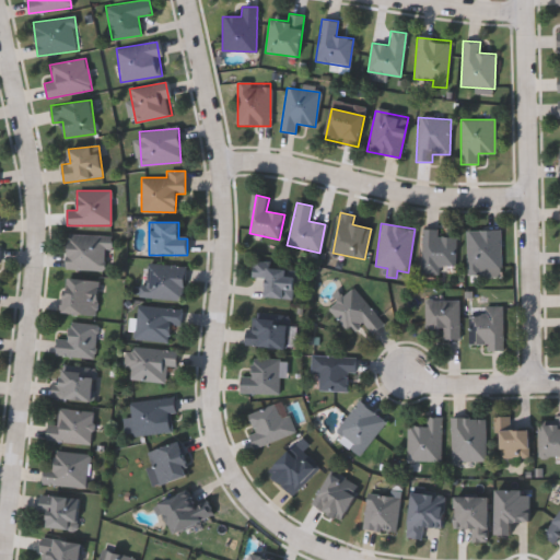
[(456,236),(455,266),(439,266),(439,275),(421,273),(422,230),(438,230),(438,236),(456,236)]
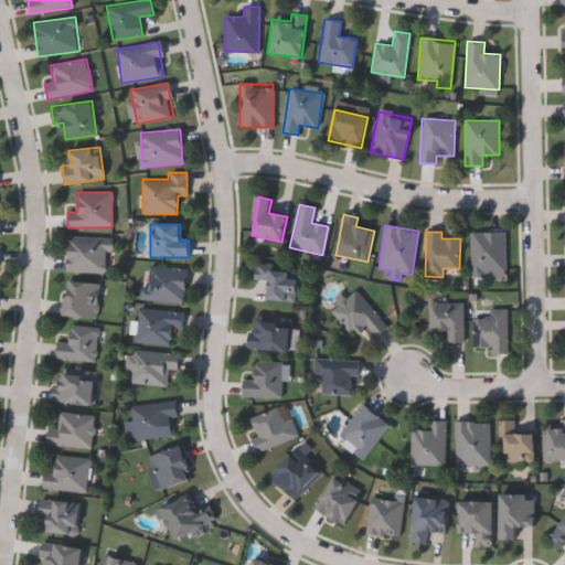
[(470,233),(505,233),(505,278),(470,278),(470,233)]
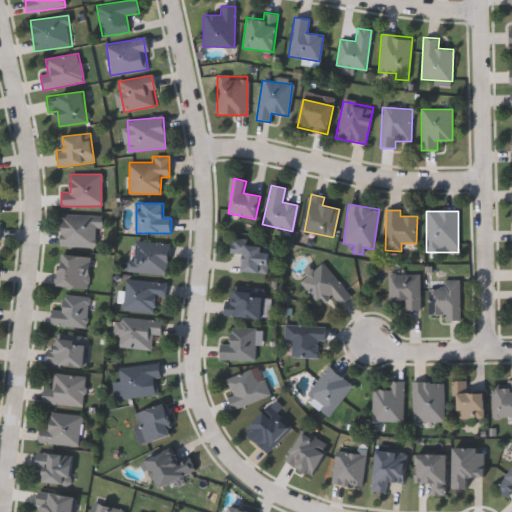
[(62,214),(102,216),(102,229),(97,228),(96,247),(60,246),(62,214)]
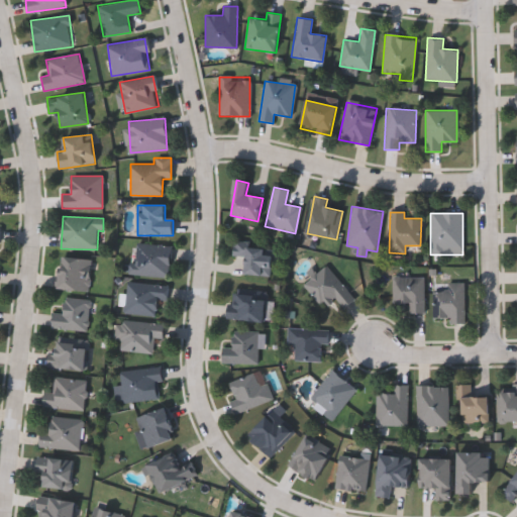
[(244,274),(245,256),(231,255),(232,242),(273,245),(271,276),(244,274)]
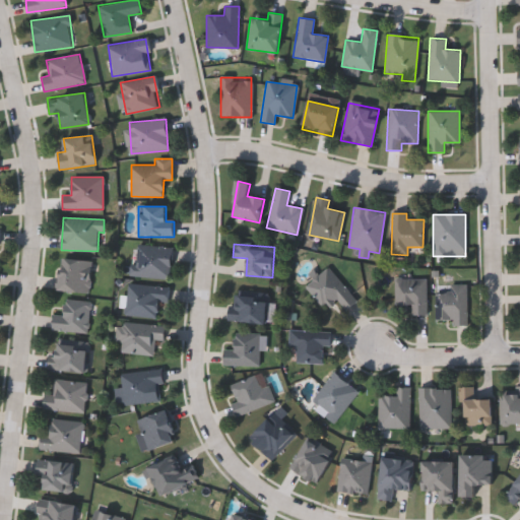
[(170,278),(132,276),(134,245),(172,248),(170,278)]
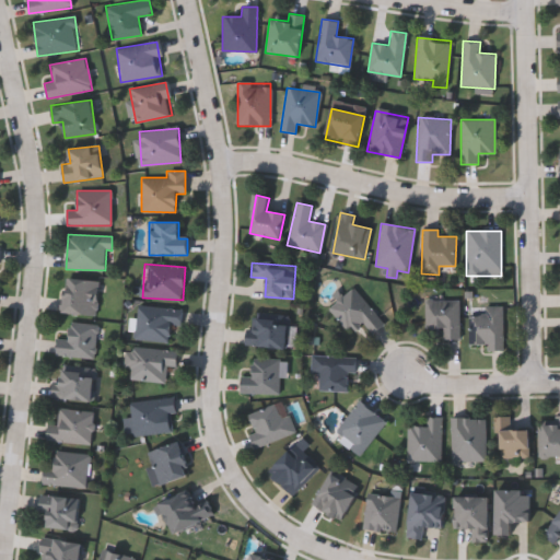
[(98,280),(96,316),(63,314),(65,278),(98,280)]
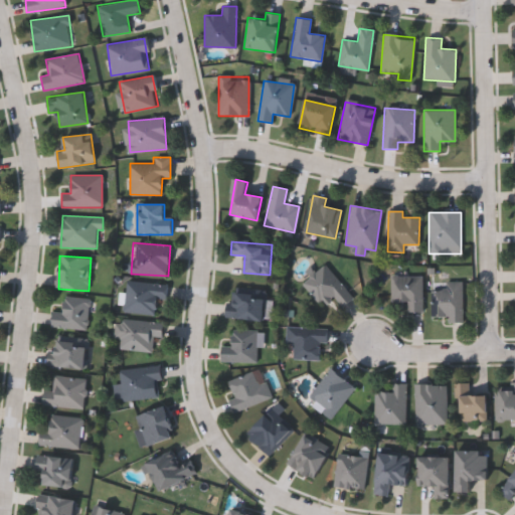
[(302,282),(327,265),(352,300),(341,308),(333,296),(318,306),(302,282)]
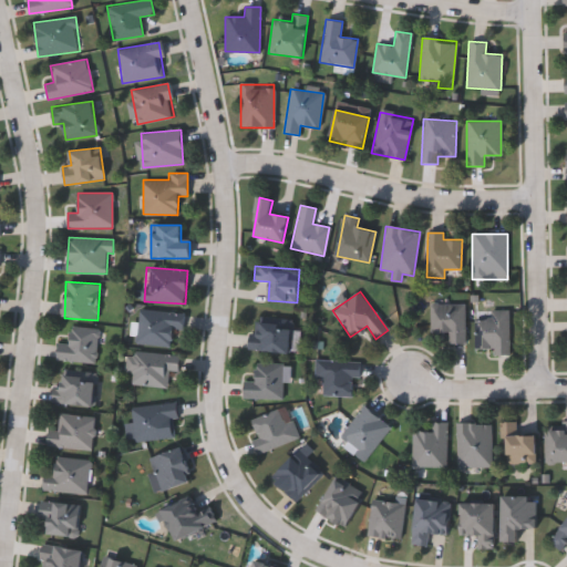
[(430,332),(430,303),(465,303),(465,343),(447,343),(447,332),(430,332)]
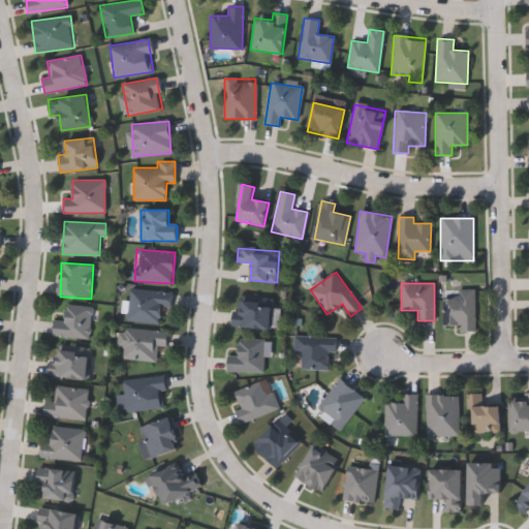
[(170,308),(160,307),(159,322),(127,320),(129,288),(172,290),(170,308)]
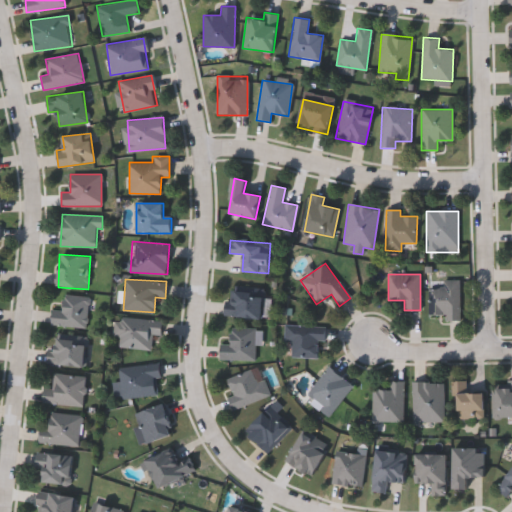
[(445,321),(445,314),(428,314),(428,289),(442,289),(442,281),(459,281),(459,321),(445,321)]
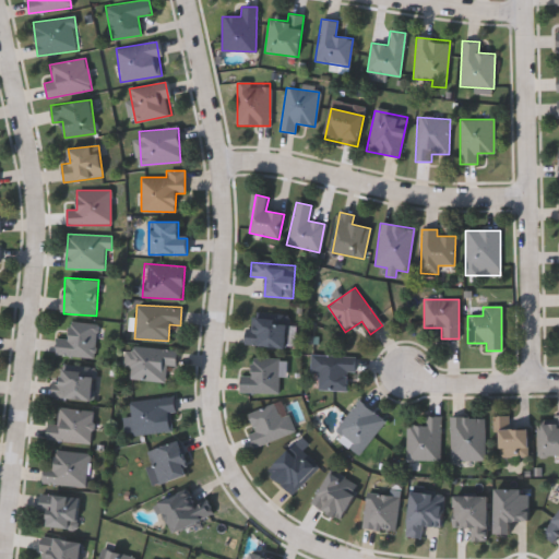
[(288,316),(284,348),(246,344),(250,311),(288,316)]
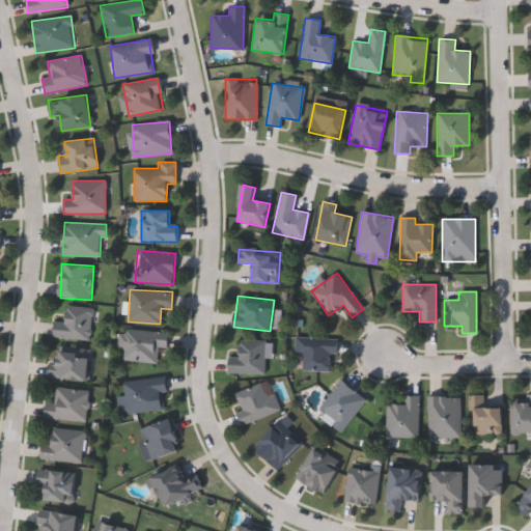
[(54,320),(65,322),(66,306),(92,308),(89,340),(52,337),(54,320)]
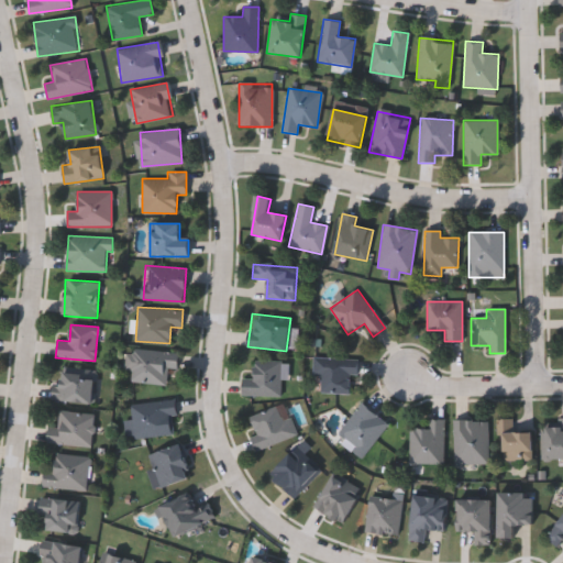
[(177,352),(177,368),(167,368),(166,384),(131,383),(132,350),(177,352)]
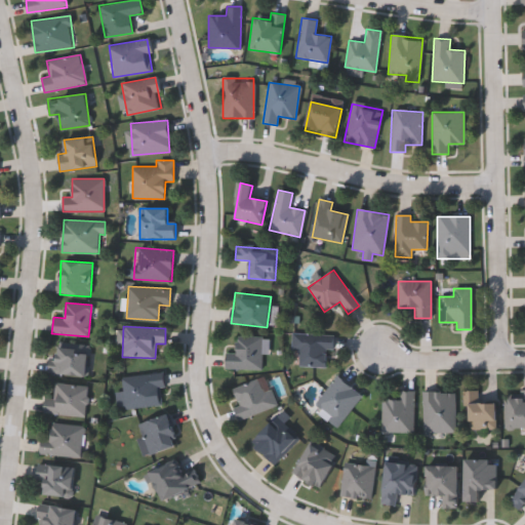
[(298,352),(291,352),(291,333),(331,334),(330,366),(298,366),(298,352)]
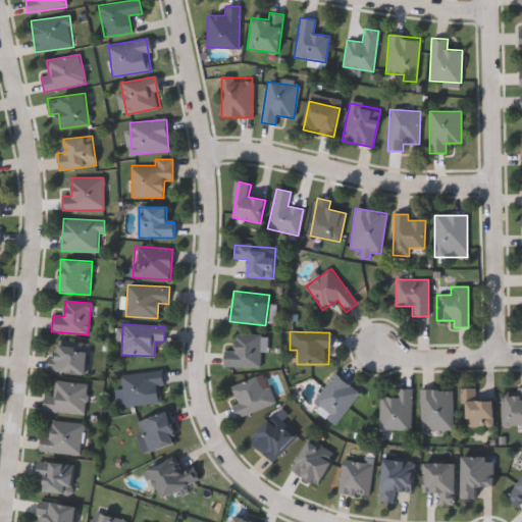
[(260,333),(260,367),(223,367),(223,351),(236,351),(236,333),(260,333)]
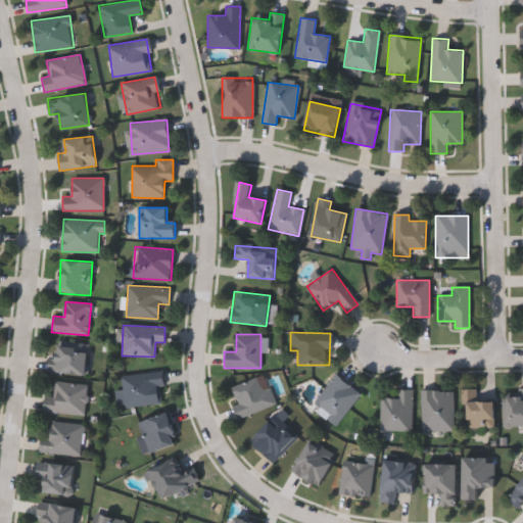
[(48,355),(58,355),(59,341),(89,343),(87,375),(47,372),(48,355)]
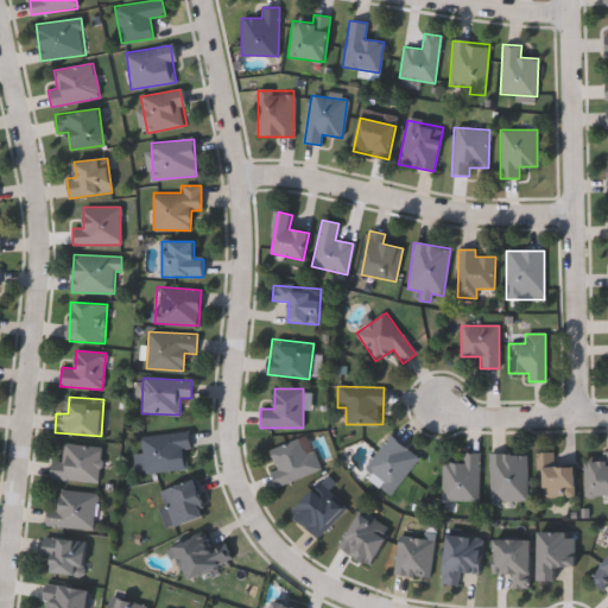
[(190,469),(143,473),(139,436),(187,431),(190,469)]
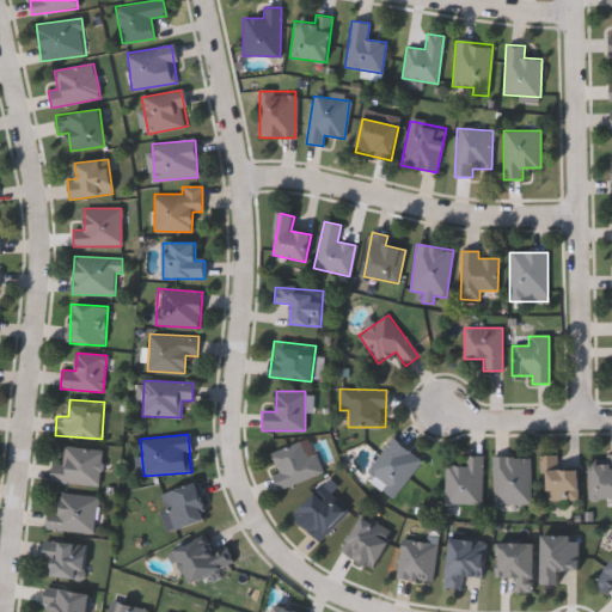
[(273,475),(279,472),(270,453),(308,438),(323,472),(279,489),(273,475)]
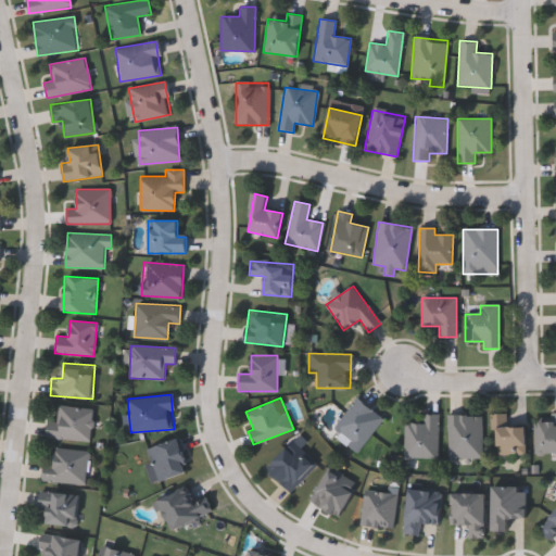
[(358,450),(332,430),(356,397),(382,417),(358,450)]
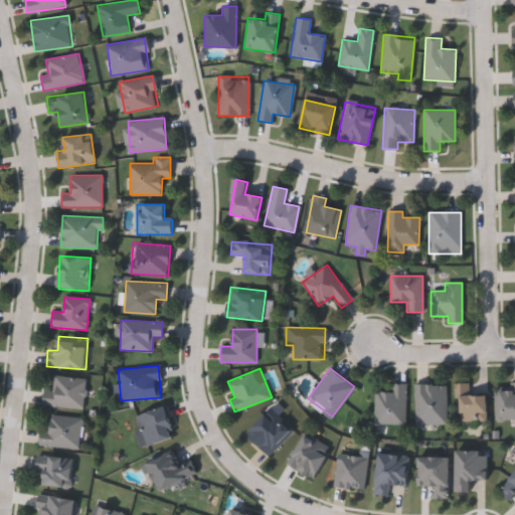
[(44,389),(51,390),(52,376),(86,378),(84,408),(43,405),(44,389)]
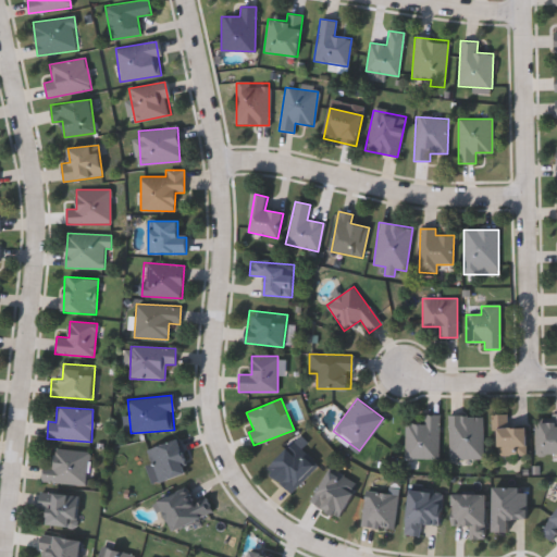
[(556,456),(534,456),(534,421),(549,421),(549,413),(556,413),(556,456)]
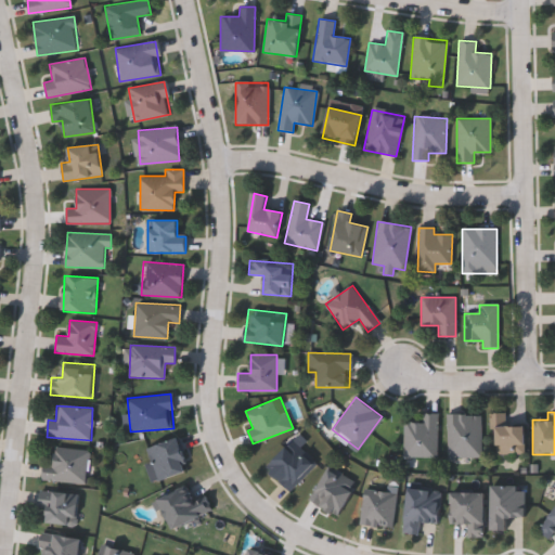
[(437,456),(403,456),(403,423),(421,423),(421,413),(437,413),(437,456)]
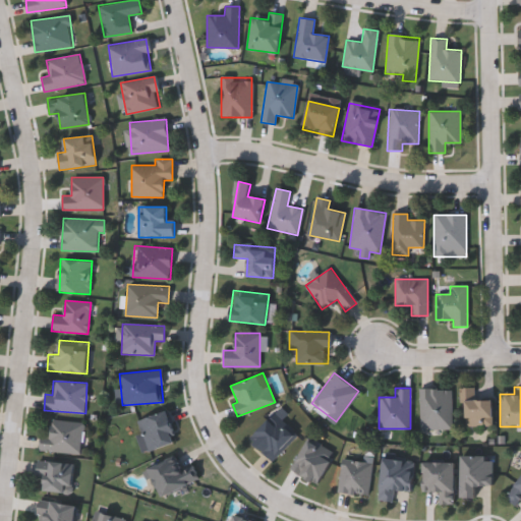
[(493,400),(493,426),(463,426),(463,388),(476,388),(476,400),(493,400)]
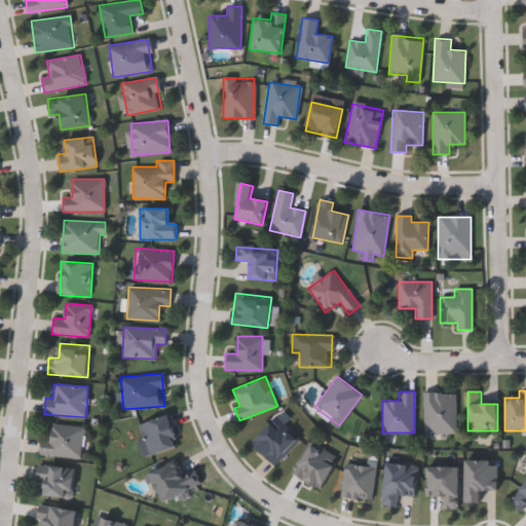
[(456,433),(423,433),(423,393),(456,393),(456,433)]
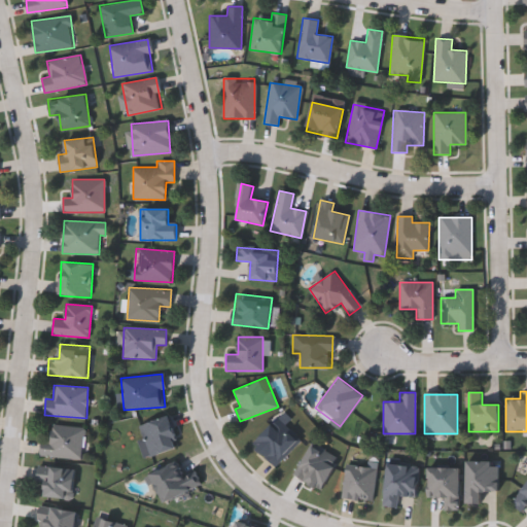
[(145,457),(137,424),(170,416),(179,448),(145,457)]
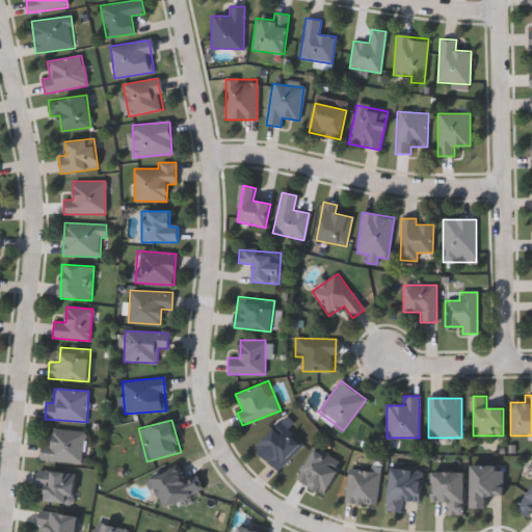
[(40,460),(42,439),(51,440),(52,429),(84,430),(82,462),(40,460)]
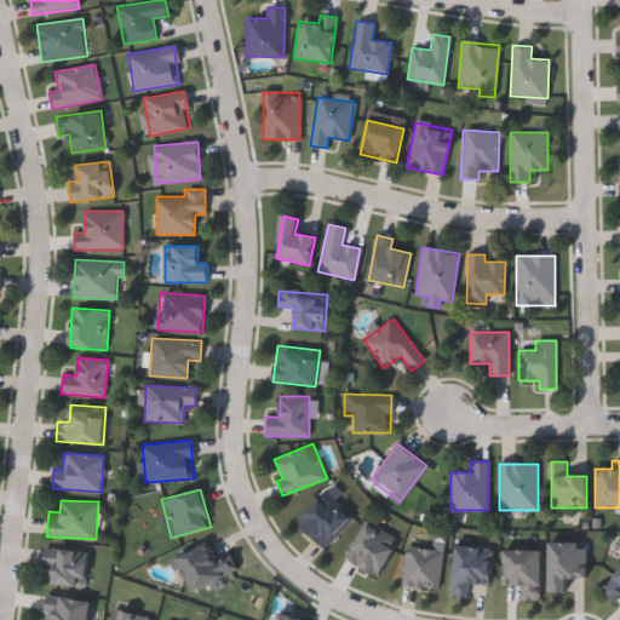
[(379,575),(346,558),(367,521),(399,539),(379,575)]
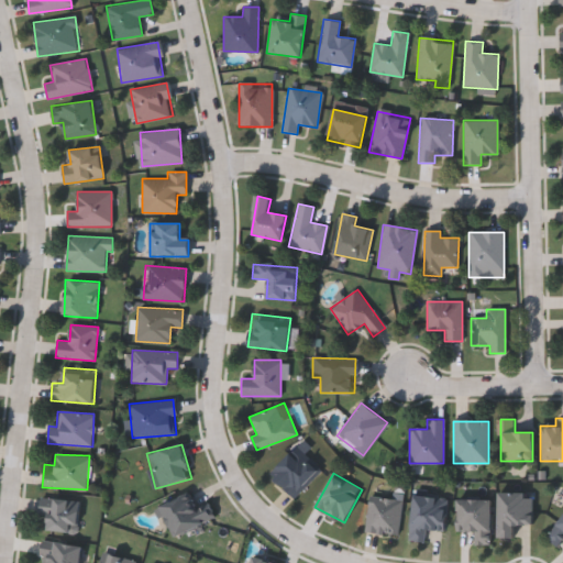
[(173,538),(157,507),(190,490),(198,507),(207,503),(214,518),(173,538)]
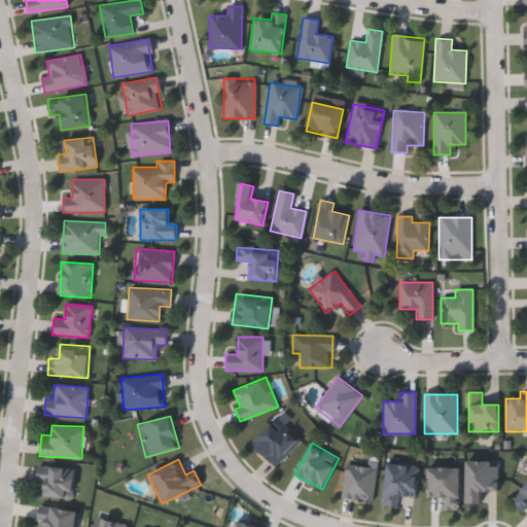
[(396,506),(384,505),(386,463),(418,465),(416,496),(397,495),(396,506)]
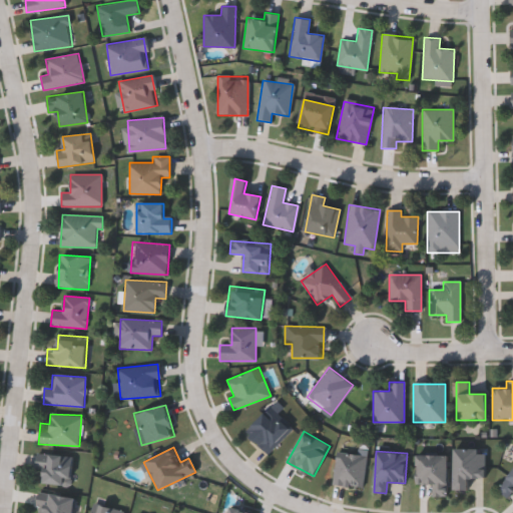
[(44,484),(44,470),(35,469),(36,453),(73,456),(71,486),(44,484)]
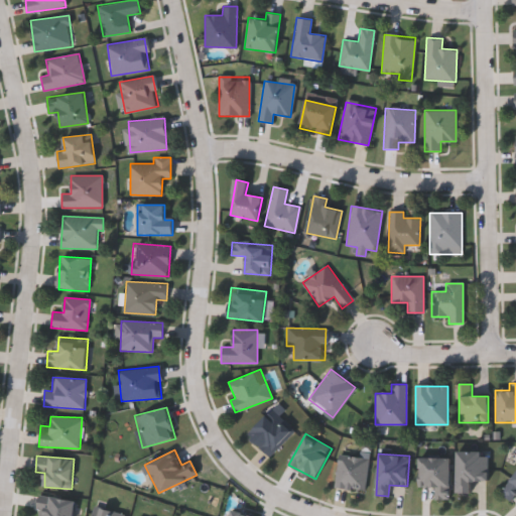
[(418,487),(418,458),(450,458),(450,500),(434,500),(434,487),(418,487)]
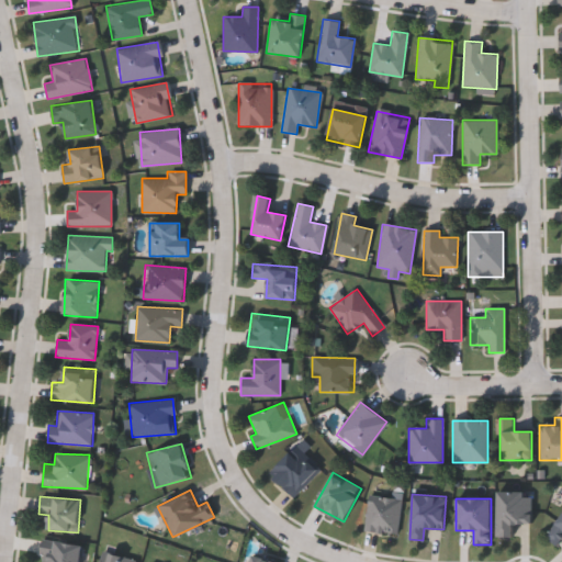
[(561,539),(558,546),(546,536),(561,514),(561,539)]
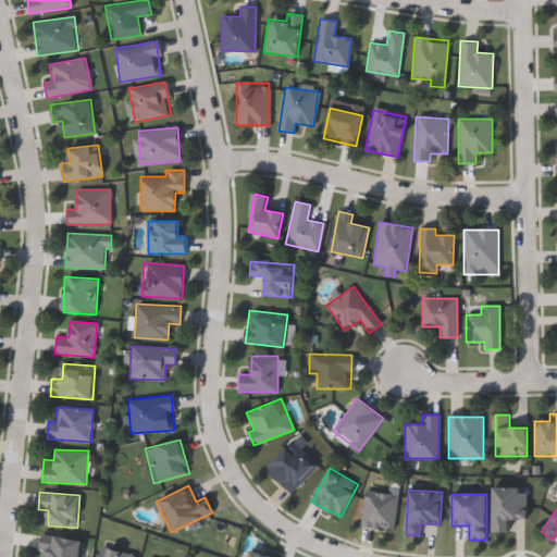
[(79,556),(39,556),(42,534),(83,540),(79,556)]
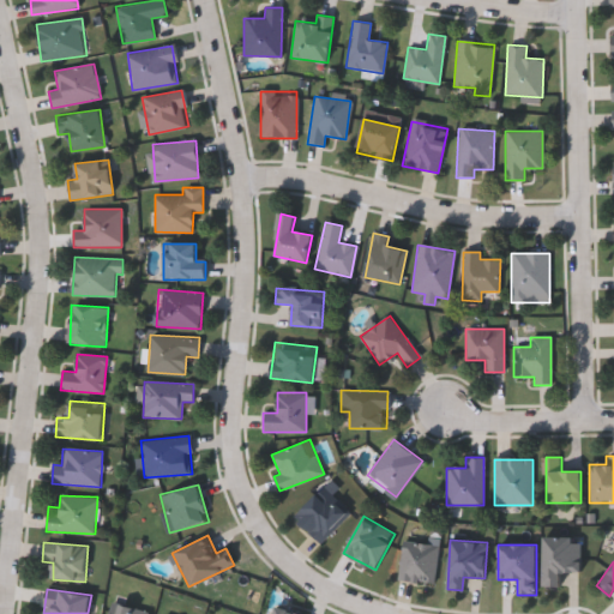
[(108,613),(112,602),(149,611),(148,613),(108,613)]
